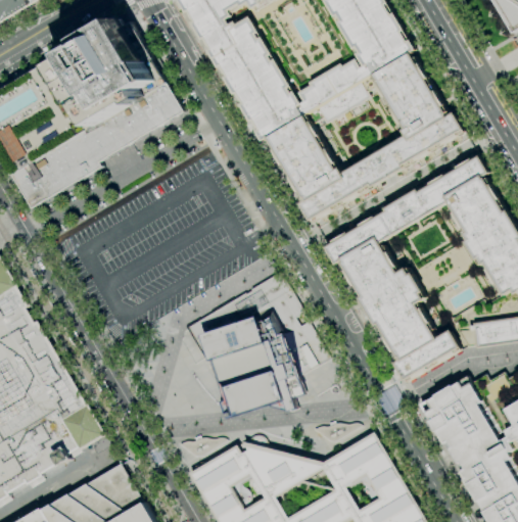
[(21,0),(25,5),(0,19),(0,0),(21,0)]
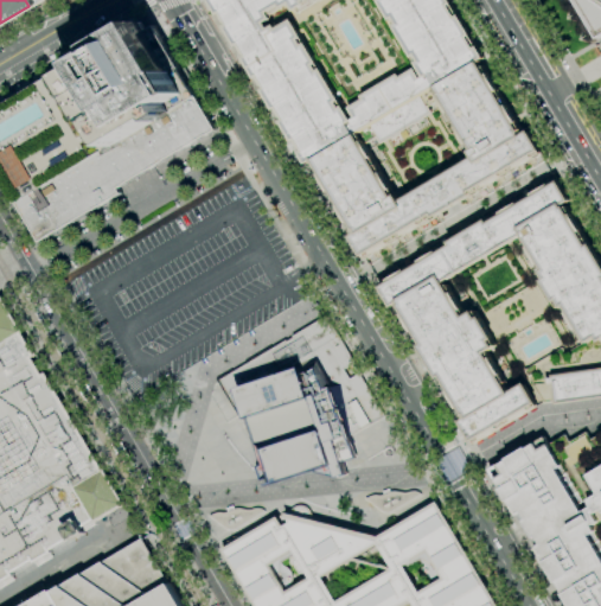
[(447,0),(448,2),(445,5),(451,16),(454,13),(467,34),(464,37),(470,48),(473,45),(480,57),(474,61),(432,85),(424,75),(420,78),(419,76),(410,62),(414,59),(410,55),(407,57),(388,25),(391,23),(388,18),(385,20),(373,0),(318,0),(313,4),(311,0),(300,0),(301,4),(289,11),(285,4),(276,8),(275,6),(264,12),(268,18),(261,21),(263,27),(269,24),(272,27),(287,18),(299,37),(295,38),(299,43),(301,42),(314,63),(311,64),(313,69),(317,67),(336,100),(332,101),(336,107),(339,104),(347,119),(349,120),(343,123),(350,134),(308,159),(301,164),(294,152),(298,150),(291,138),(287,140),(275,120),(279,119),(272,107),(269,109),(256,89),(260,87),(254,76),(250,77),(238,57),(241,55),(235,44),(231,45),(219,25),(223,23),(216,12),(212,14),(205,0),(447,0)]
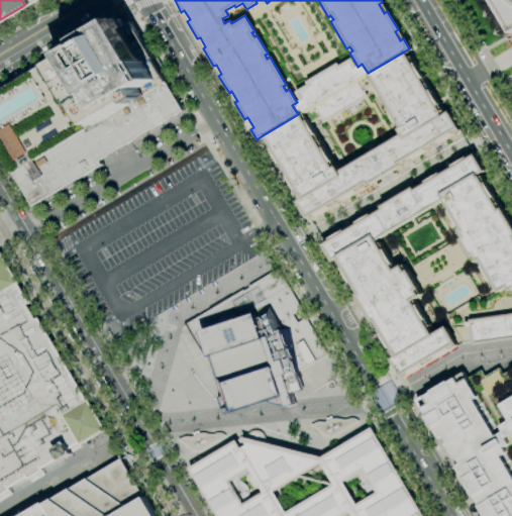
[(511,0),(511,27),(506,31),(487,0),(511,0)]
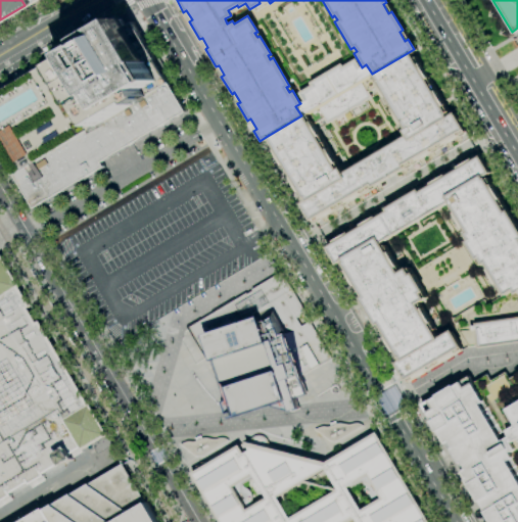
[(0,158),(30,208),(101,165),(98,161),(114,152),(183,111),(129,21),(123,26),(118,17),(0,88),(0,158)]
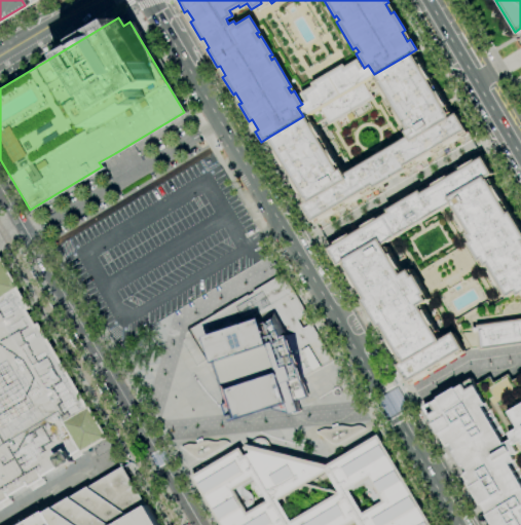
[(267,138),(303,116),(304,115),(371,75),(375,82),(378,80),(374,74),(411,52),(447,114),(446,114),(447,115),(453,112),(464,129),(403,166),(405,169),(389,178),(371,189),(369,186),(308,222),(298,204),(304,200),(303,199),(302,198),(301,199),(297,193),(288,178),(281,165),(271,150),(267,144),(270,143),(267,138)]
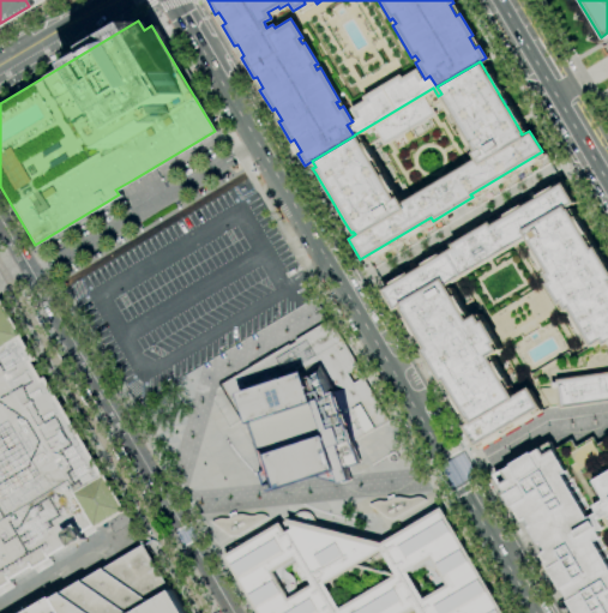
[(423,77),(425,79),(429,76),(437,86),(441,94),(438,96),(433,88),(355,134),(354,136),(347,125),(353,121),(351,120),(354,118),(348,108),(362,100),(360,96),(398,73),(399,77),(414,68),(420,78),(423,77)]
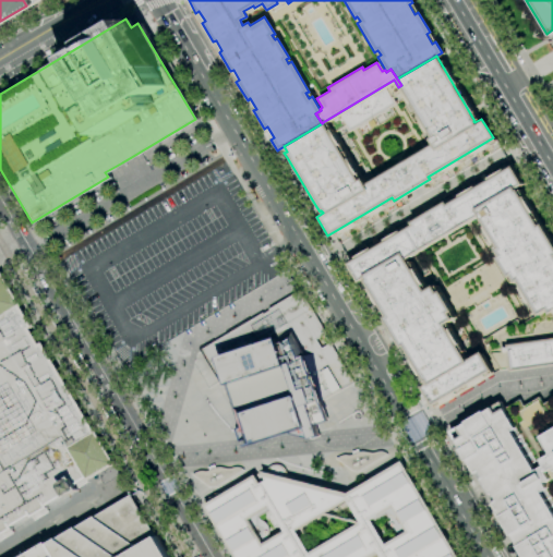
[(344,261),(367,246),(368,249),(381,241),(380,239),(396,230),(397,231),(409,225),(407,221),(425,210),(442,201),(444,204),(508,165),(520,184),(514,188),(536,225),(539,222),(552,245),(552,364),(506,372),(506,371),(506,368),(505,368),(495,370),(485,353),(490,352),(484,343),(481,346),(478,340),(512,319),(515,325),(533,313),(531,309),(529,310),(526,303),(516,287),(513,282),(513,280),(512,281),(508,283),(505,277),(493,257),(490,252),(492,250),(493,250),(492,249),(493,247),(480,227),(477,220),(478,219),(477,216),(441,238),(405,258),(422,289),(430,285),(434,291),(437,290),(449,311),(447,313),(451,319),(443,324),(464,359),(478,351),(489,370),(488,371),(489,373),(430,408),(429,406),(417,387),(423,384),(422,383),(422,380),(420,382),(416,375),(407,359),(399,347),(381,316),(374,304),(364,289),(361,282),(357,285),(344,261)]
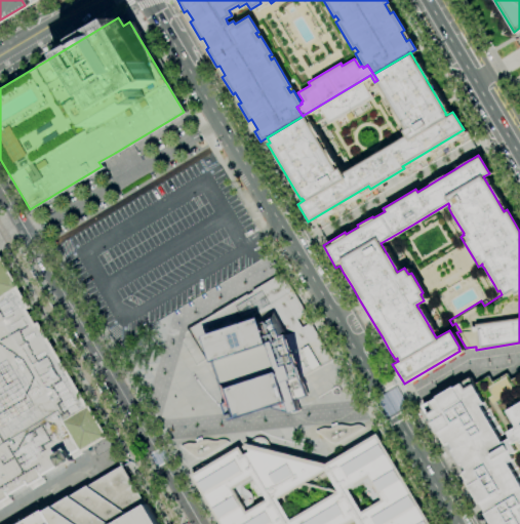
[(0,260),(15,287),(14,288),(27,307),(24,309),(32,323),(35,321),(84,404),(85,404),(105,436),(77,452),(78,453),(69,458),(71,460),(68,462),(67,461),(61,466),(62,466),(57,469),(55,465),(39,475),(40,477),(39,478),(41,481),(28,489),(26,486),(25,486),(23,484),(5,494),(7,497),(6,497),(8,501),(0,506),(0,260)]
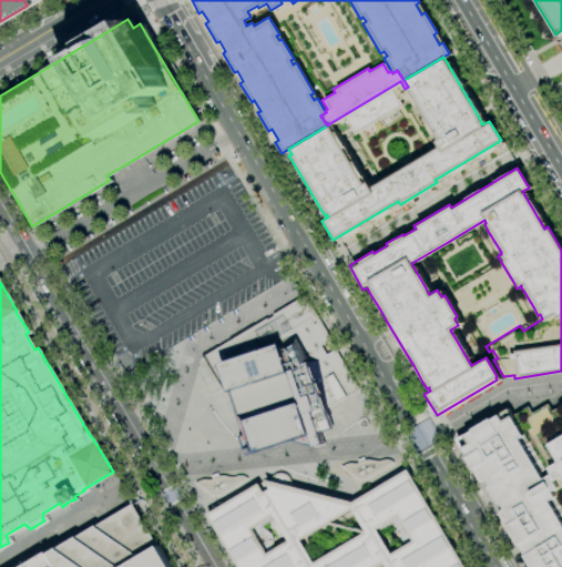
[(196,354),(216,387),(218,386),(224,394),(225,397),(222,400),(228,407),(236,434),(233,435),(237,449),(245,447),(247,454),(255,452),(288,441),(310,446),(318,443),(315,432),(327,427),(322,407),(334,400),(341,395),(354,387),(331,350),(333,348),(300,294),(268,314),(268,315),(263,319),(262,317),(251,325),(248,322),(224,337),(225,340),(213,347),(212,344),(196,354)]
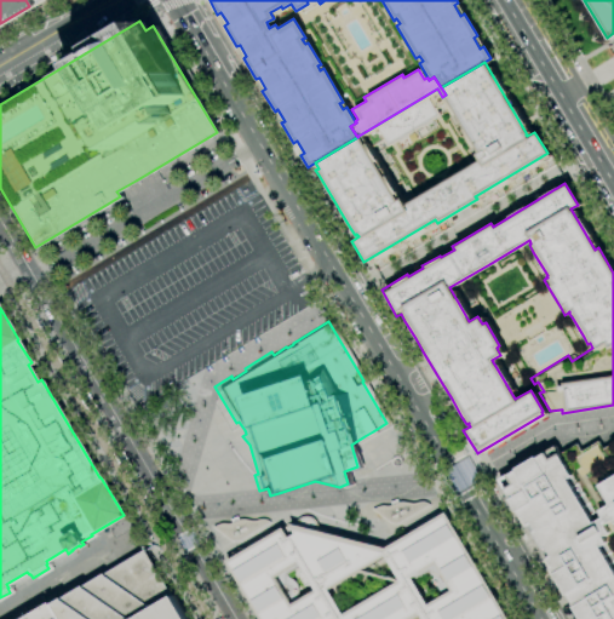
[(494,479),(503,474),(504,475),(512,470),(512,468),(533,456),(533,457),(543,452),(541,451),(551,446),(556,453),(573,443),(577,451),(594,441),(598,450),(613,440),(613,618),(577,618),(569,606),(562,594),(550,573),(541,559),(514,510),(500,488),(494,479)]
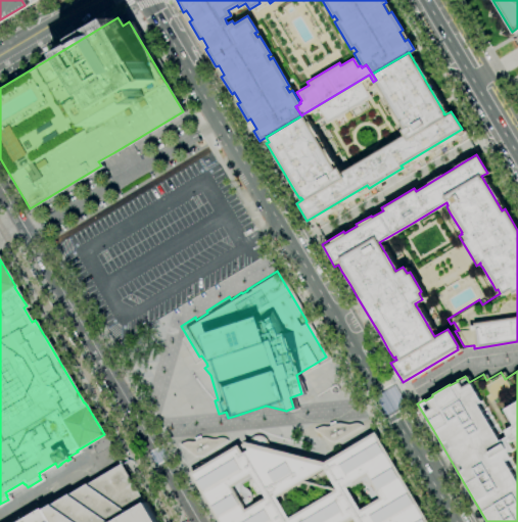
[(341,423),(341,424),(342,424),(343,424),(344,424),(345,424),(346,424),(347,423),(348,423),(349,422),(350,422),(351,422),(352,422),(354,422),(355,423),(356,423),(357,424),(358,424),(358,425),(333,440),(332,440),(331,440),(330,440),(329,441),(328,441),(327,440),(326,440),(325,440),(324,440),(324,439),(323,439),(310,429),(310,428),(311,428),(312,428),(312,427),(313,427),(314,427),(315,426),(316,426),(317,426),(318,426),(319,426),(320,426),(321,426),(322,426),(323,426),(324,426),(325,426),(324,423),(325,422),(329,421),(329,420),(330,420),(331,423),(332,423),(333,423),(334,423),(335,422),(336,422),(337,423),(338,423),(339,423),(340,423),(341,423)]
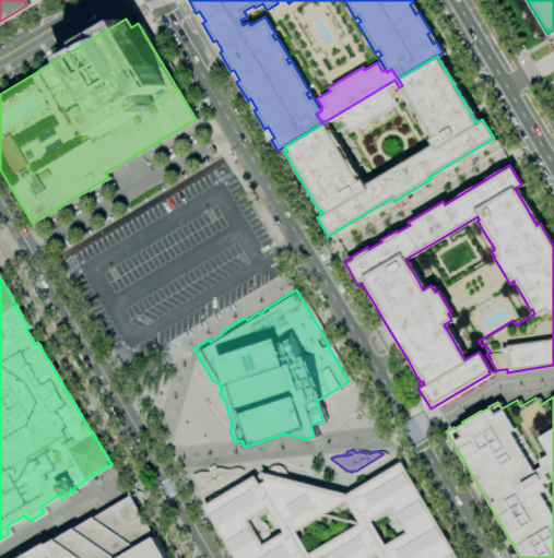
[(231,557),(200,506),(264,467),(266,466),(267,465),(268,465),(269,465),(270,465),(270,464),(271,464),(272,464),(273,464),(273,465),(274,465),(275,465),(277,466),(278,466),(278,467),(279,467),(279,469),(280,470),(280,471),(281,472),(281,473),(281,474),(281,475),(281,476),(281,477),(345,494),(398,461),(455,557),(231,557)]
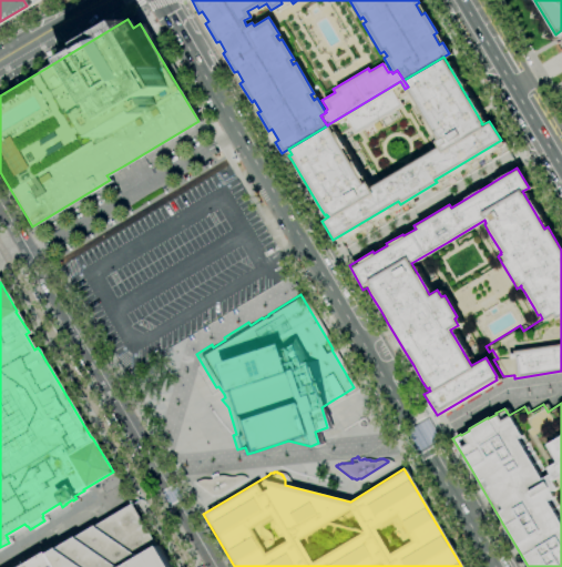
[(225,476),(226,476),(227,476),(228,476),(230,476),(231,476),(232,476),(233,475),(234,475),(235,475),(236,475),(237,475),(238,475),(239,476),(241,476),(242,477),(243,477),(215,494),(214,494),(214,495),(213,495),(212,495),(211,495),(210,495),(208,495),(207,495),(207,494),(206,494),(205,494),(190,482),(191,482),(191,481),(192,481),(193,481),(194,479),(195,479),(196,479),(197,479),(197,478),(198,478),(200,478),(201,478),(202,478),(203,479),(204,479),(205,479),(206,479),(206,478),(207,478),(205,475),(212,472),(214,475),(215,475),(216,475),(217,475),(218,475),(220,475),(221,475),(222,475),(223,475),(224,476),(225,476)]
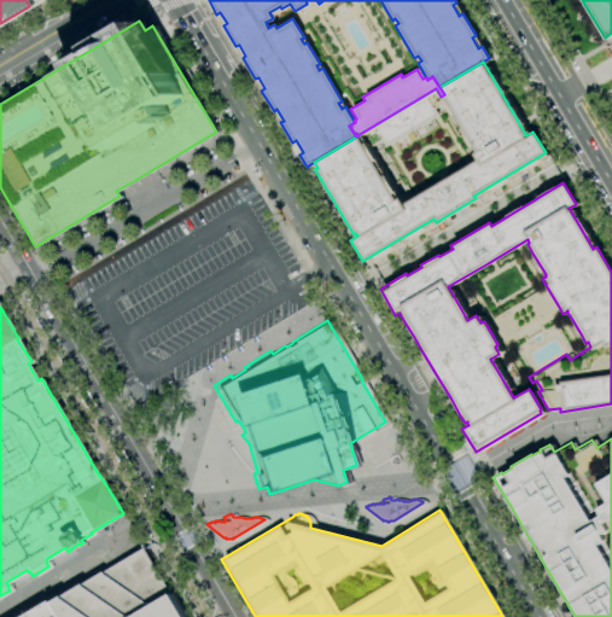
[(59,616),(51,601),(59,597),(80,585),(100,572),(140,548),(168,594),(181,616),(59,616)]
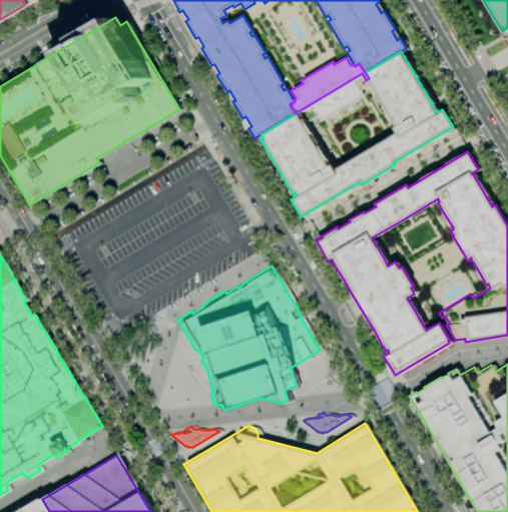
[(15,511),(40,498),(41,500),(41,499),(42,499),(49,511),(15,511)]
